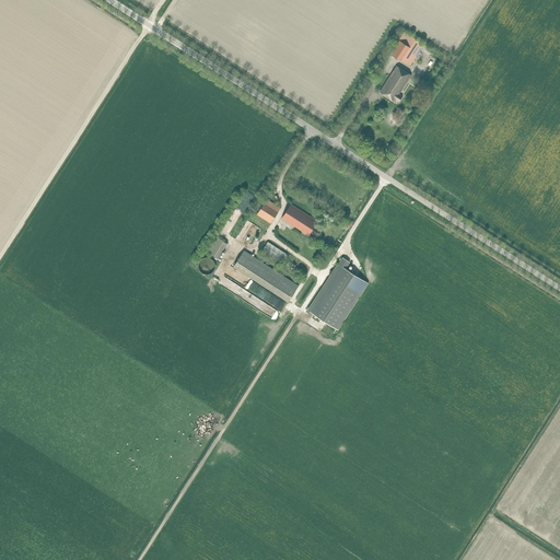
[(391,54),(410,67),(424,45),(405,32),(391,54)]
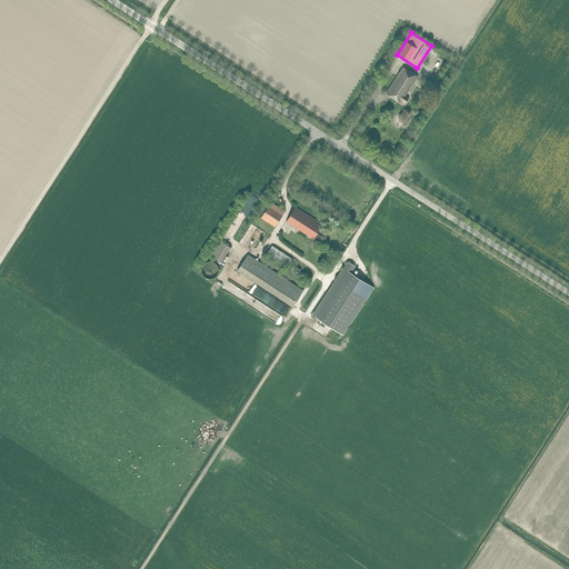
[(406,95),(418,76),(405,67),(386,93),(401,103),(401,102),(405,103),(409,97),(406,95)]
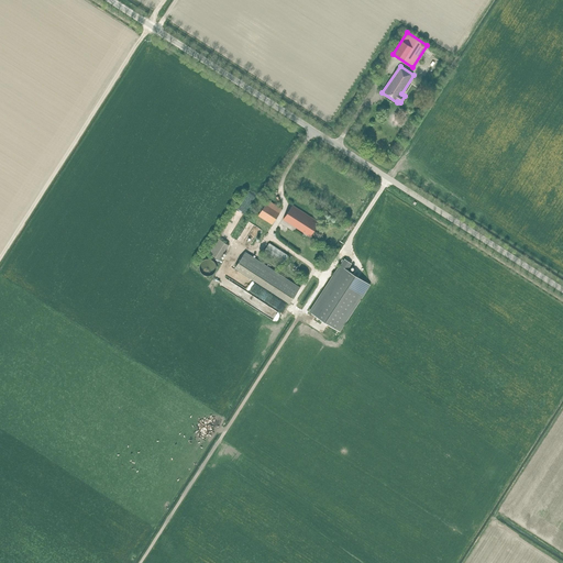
[(417,90),(420,94),(426,87),(421,84),(417,90)]
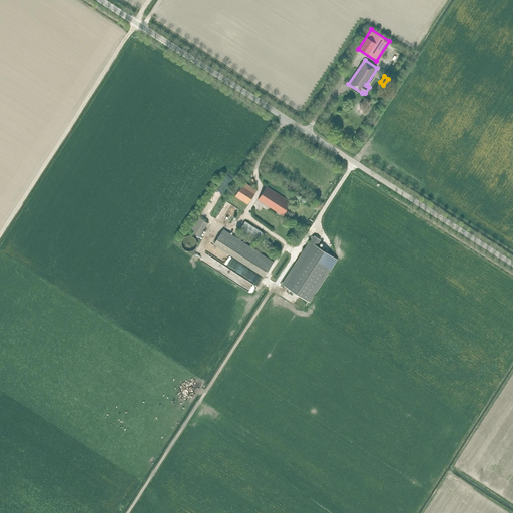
[(202,210),(209,215),(233,178),(226,173),(202,210)]
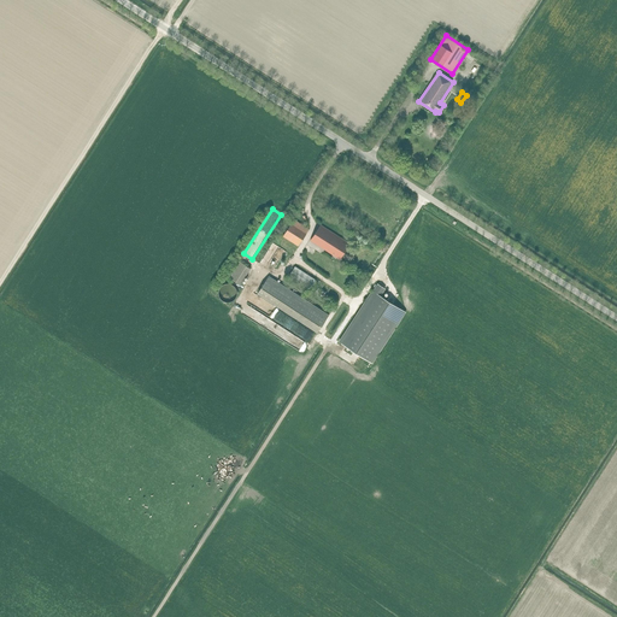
[(283,236),(299,246),(310,229),(294,219),(283,236)]
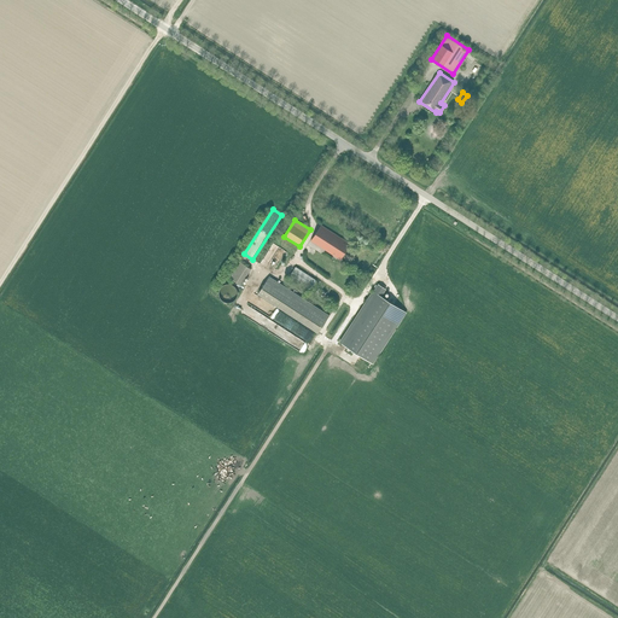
[(312,242),(340,260),(351,244),(321,225),(312,242)]
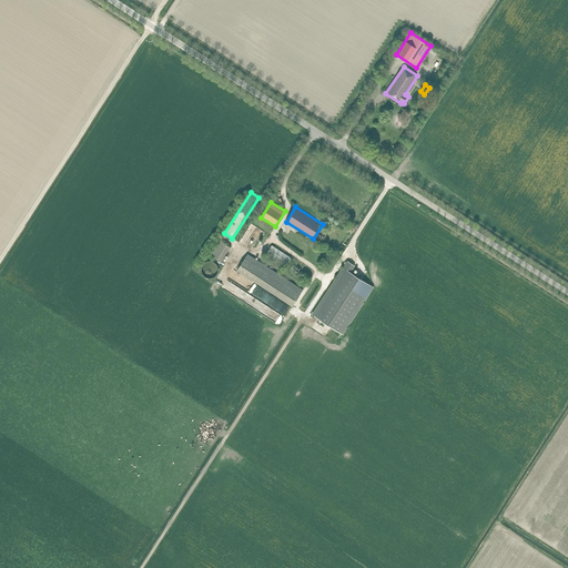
[(247,242),(256,227),(251,224),(242,237),(247,242)]
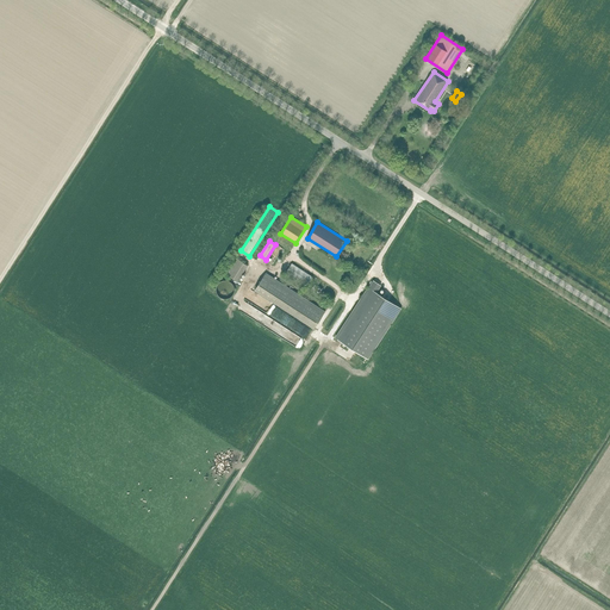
[(282,248),(275,244),(266,260),(273,263),(282,248)]
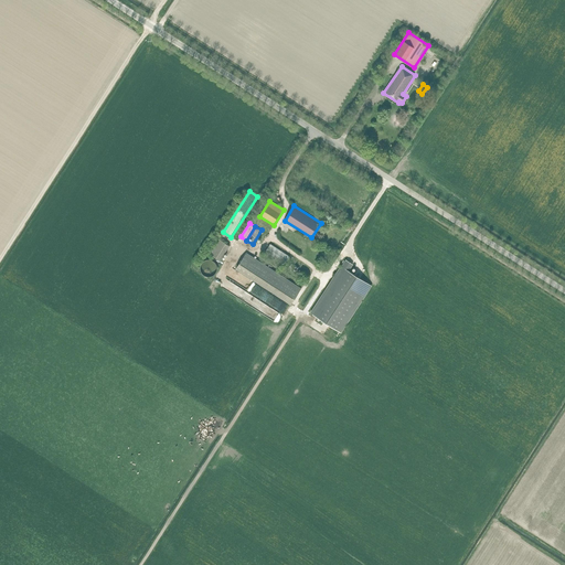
[(208,253),(220,260),(230,246),(217,237),(208,253)]
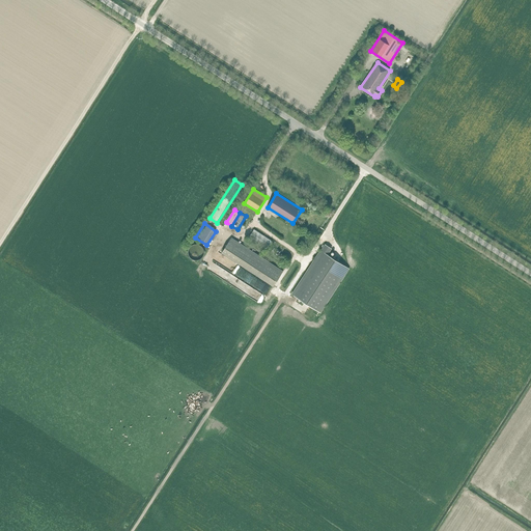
[(273,242),(254,229),(250,236),(269,248),(273,242)]
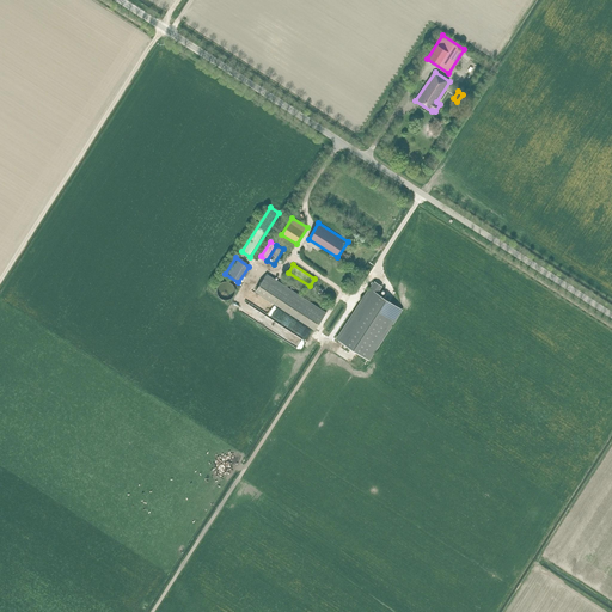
[(268,274),(257,291),(314,329),(325,313),(268,274)]
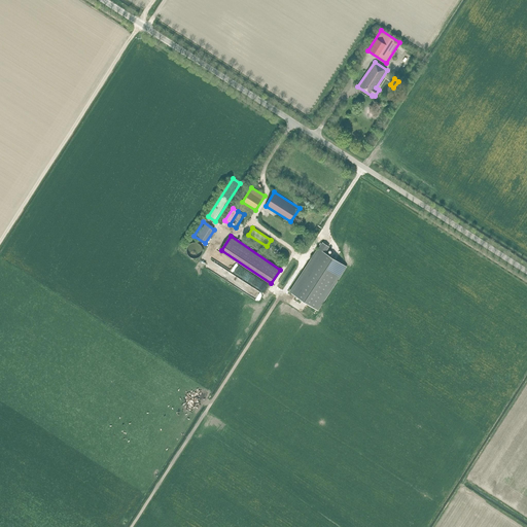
[(201,244),(199,243),(198,243),(197,242),(195,242),(194,242),(192,243),(190,243),(189,244),(188,245),(188,246),(187,247),(187,249),(186,250),(187,251),(187,253),(188,254),(188,255),(189,256),(190,257),(192,257),(194,258),(195,258),(197,258),(198,258),(199,257),(200,256),(201,255),(202,254),(203,253),(203,251),(203,250),(203,249),(203,247),(202,246),(201,245),(201,244)]
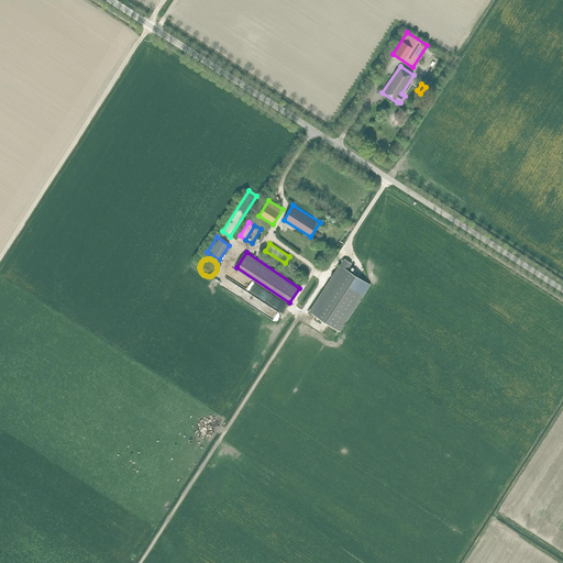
[(352,264),(345,260),(309,312),(338,332),(370,285),(348,271),(352,264)]
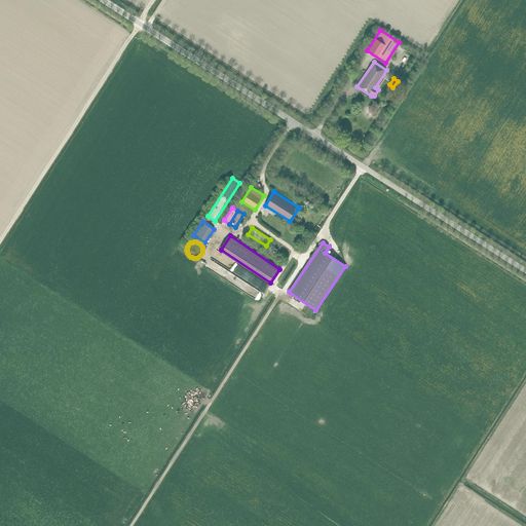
[(216,250),(211,258),(263,292),(268,284),(216,250)]
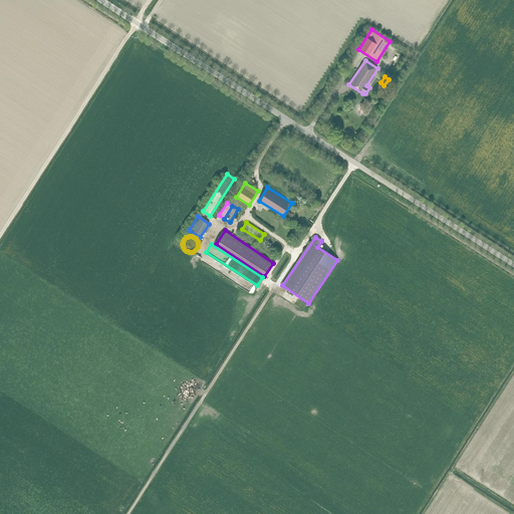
[(254,286),(206,254),(201,261),(249,293),(254,286)]
